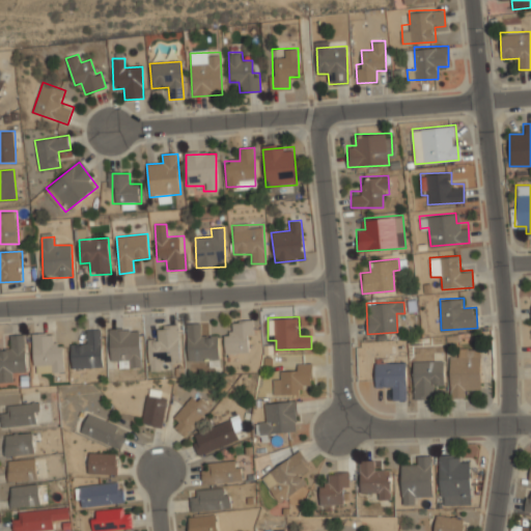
[(254,318),(233,318),(233,330),(224,330),(224,352),(254,352),(254,318)]
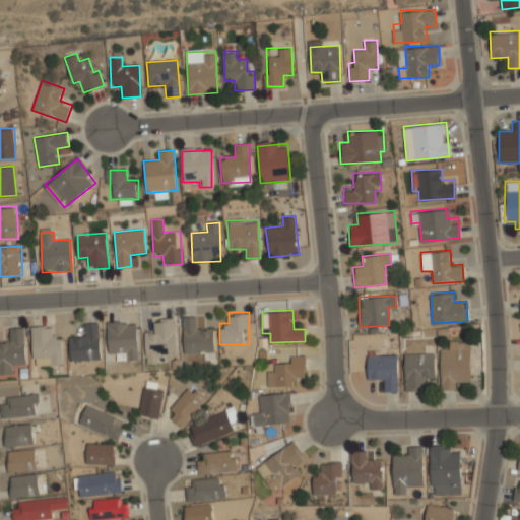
[(214,326),(197,326),(197,316),(183,317),(184,352),(214,351),(214,326)]
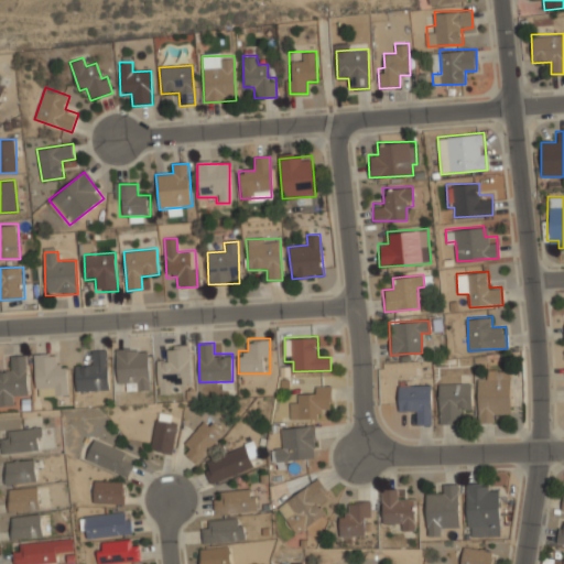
[(173,392),(173,383),(191,383),(190,346),(166,346),(167,359),(158,359),(159,392),(173,392)]
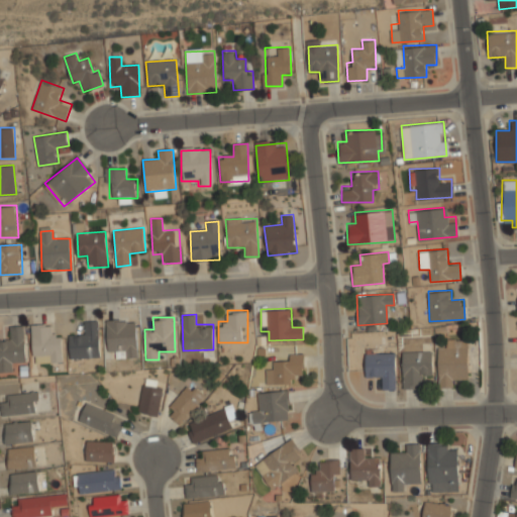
[(136,320),(107,321),(108,350),(118,350),(118,357),(137,356),(136,320)]
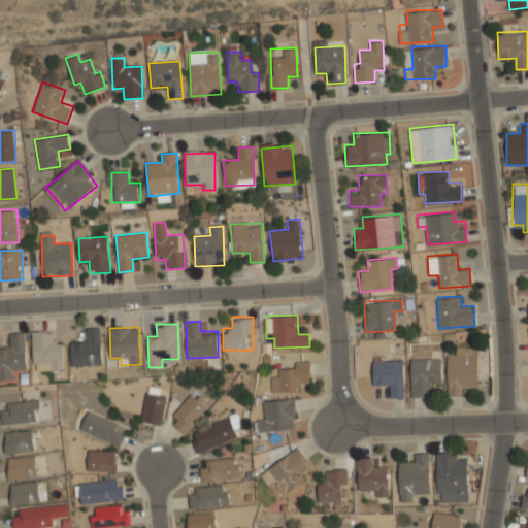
[(71,343),(71,366),(101,366),(101,329),(86,329),(86,343),(71,343)]
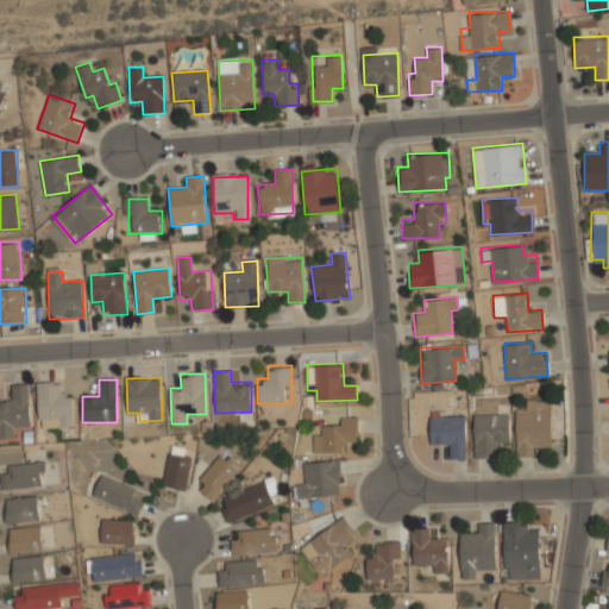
[(71,396),(62,396),(62,383),(38,383),(38,424),(71,424),(71,396)]
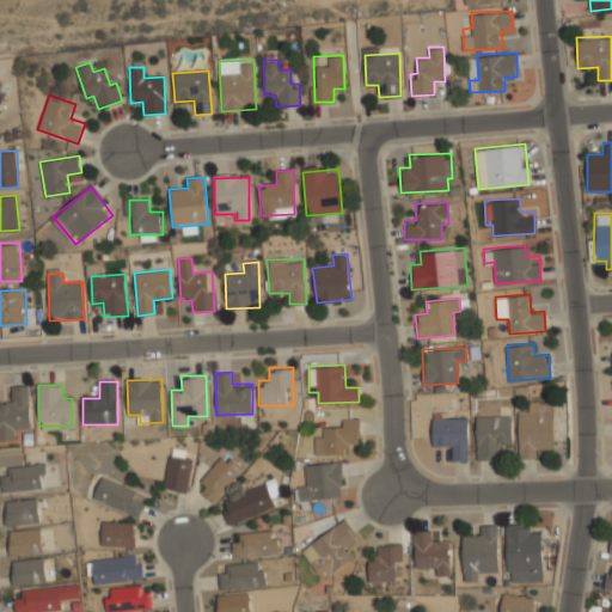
[(29,386),(12,387),(12,402),(0,402),(0,440),(18,440),(17,429),(31,428),(29,386)]
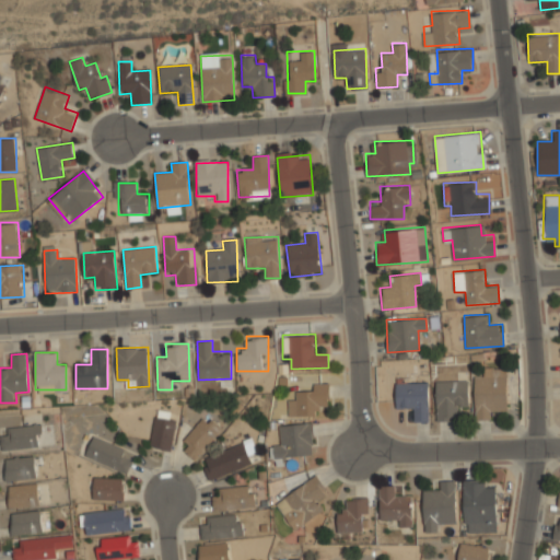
[(506,366),(483,366),(483,377),(475,377),(475,418),(492,418),(492,410),(506,410),(506,366)]
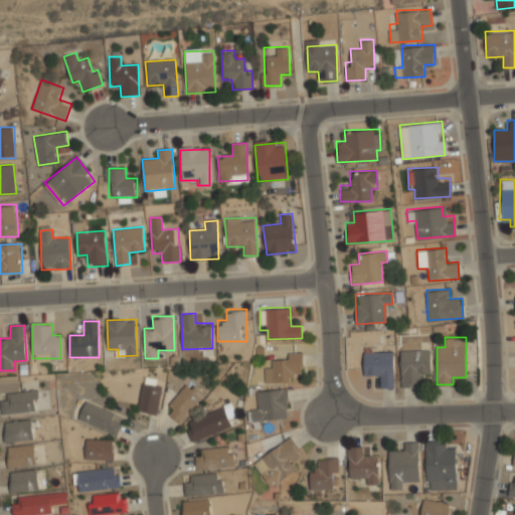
[(393,386),(393,348),(363,348),(363,376),(383,376),(383,386),(393,386)]
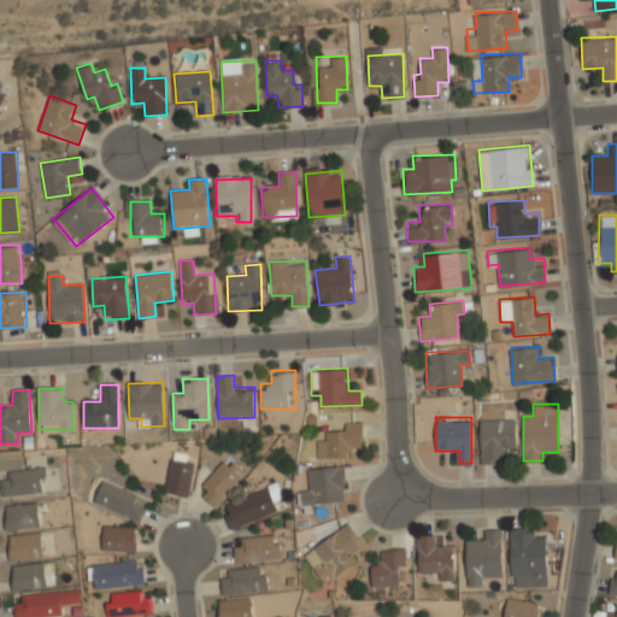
[(480,463),(505,463),(505,450),(516,450),(516,418),(480,418),(480,463)]
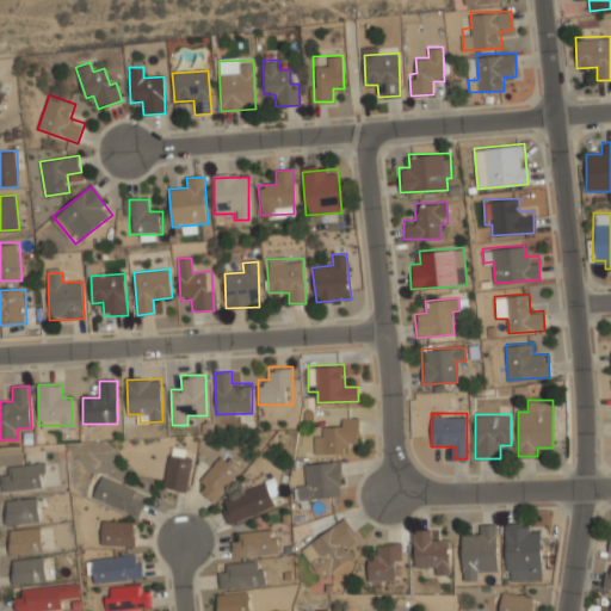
[(359,439),(359,417),(339,417),(339,429),(314,429),(314,452),(346,452),(346,439),(359,439)]
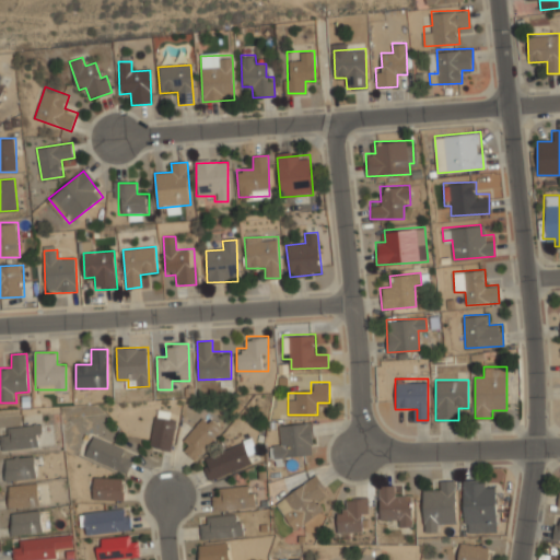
[(176,419),(166,417),(167,411),(156,409),(150,446),(171,450),(176,419)]
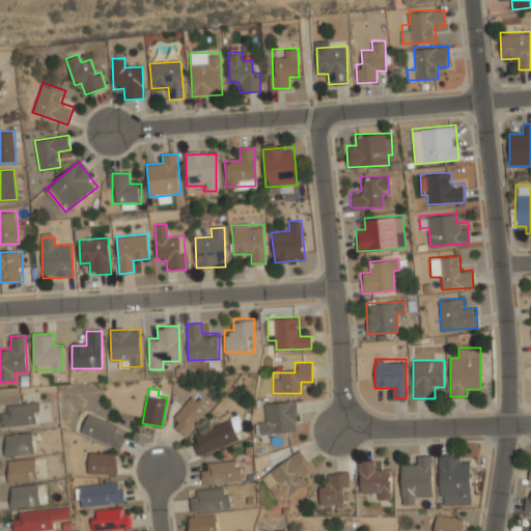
[(211,402),(194,391),(169,424),(187,436),(211,402)]
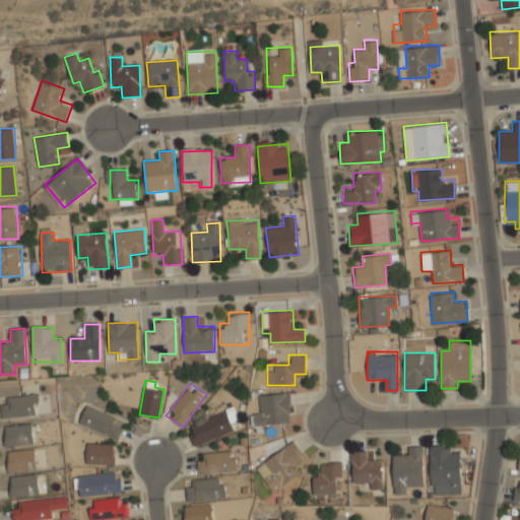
[(260,393),(261,413),(252,413),(253,431),(265,430),(265,423),(291,421),(289,391),(260,393)]
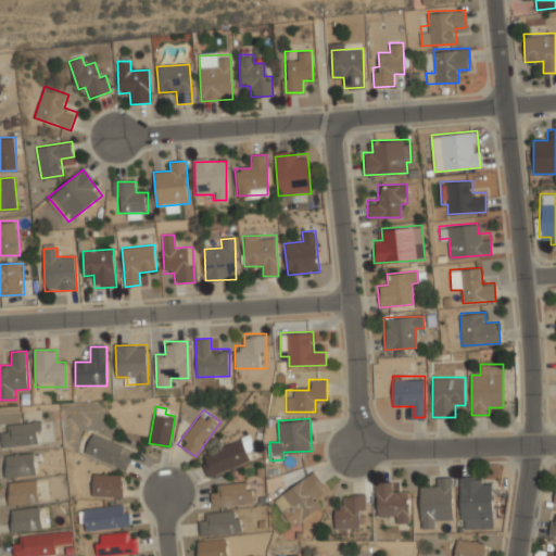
[(45,442),(42,421),(0,425),(2,446),(45,442)]
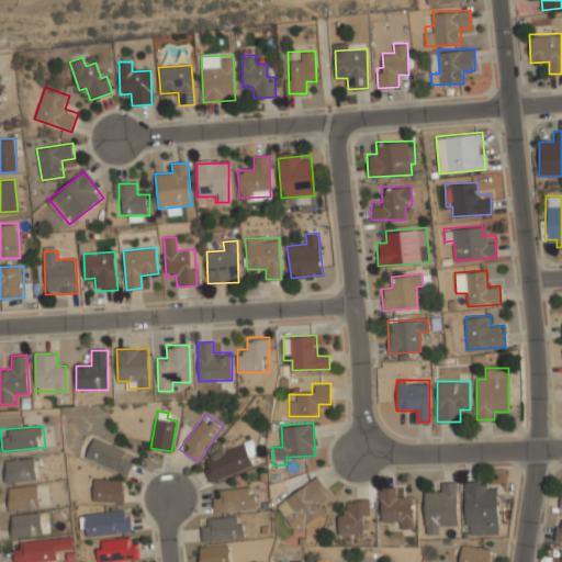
[(85,458),(126,475),(135,454),(93,436),(85,458)]
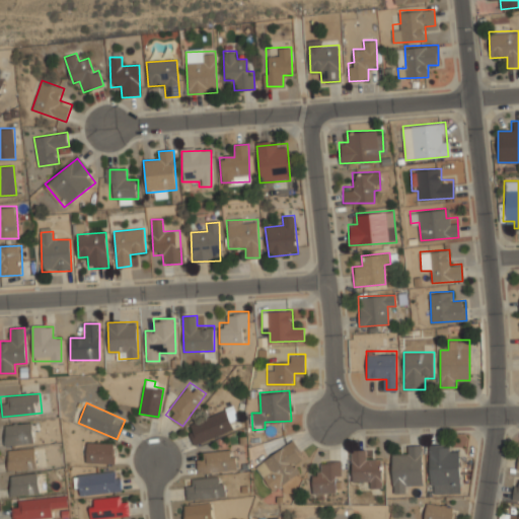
[(239,429),(234,409),(187,422),(193,442),(239,429)]
